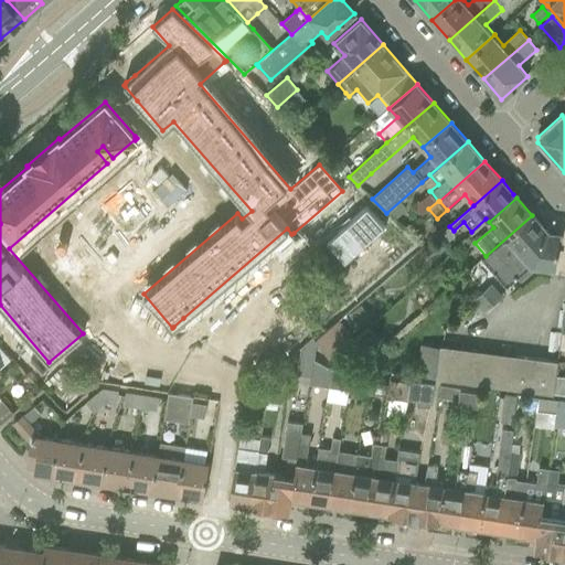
[(486,256),(482,259),(503,283),(504,285),(505,286),(516,276),(520,280),(533,269),(531,266),(557,270),(558,264),(556,264),(557,256),(561,234),(548,233),(532,215),(486,256)]
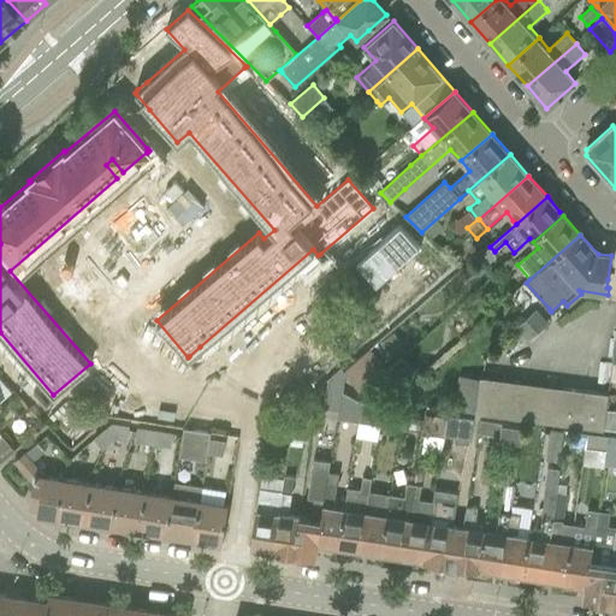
[(416,291),(431,280),(425,274),(439,262),(434,256),(407,278),(416,291)]
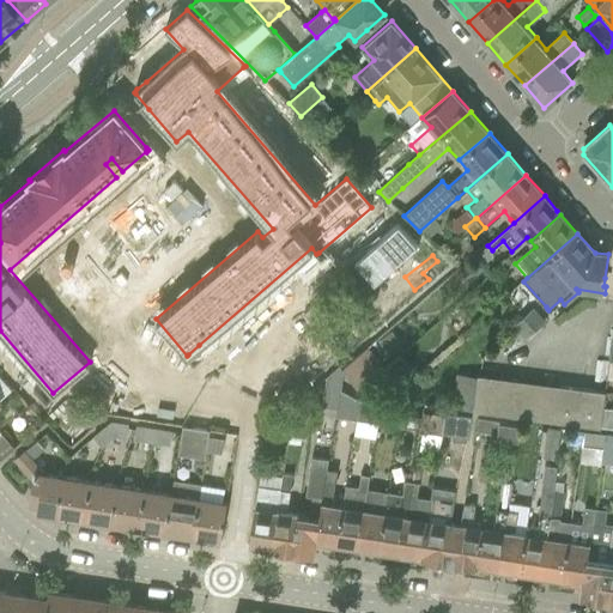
[(474,258),(460,269),(469,279),(483,267),(474,258)]
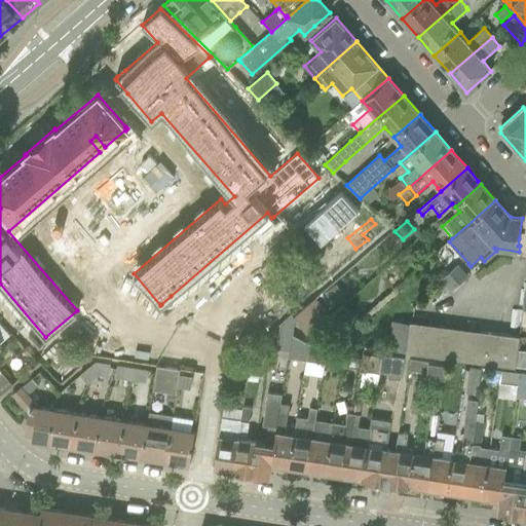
[(456,264),(440,277),(442,280),(437,285),(444,294),(448,290),(449,291),(466,277),(456,264)]
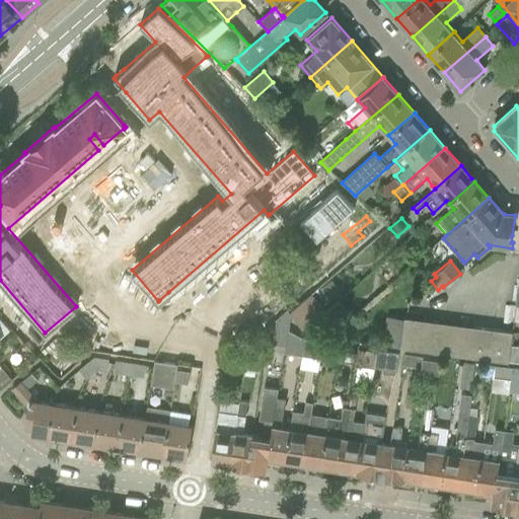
[(330,281),(321,289),(329,300),(340,292),(330,281)]
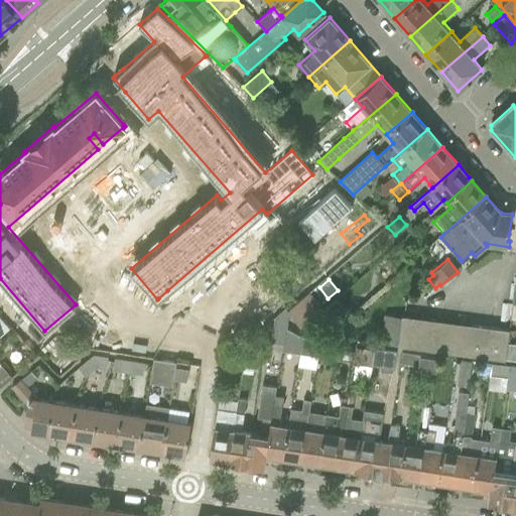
[(306,293),(286,310),(299,327),(319,309),(306,293)]
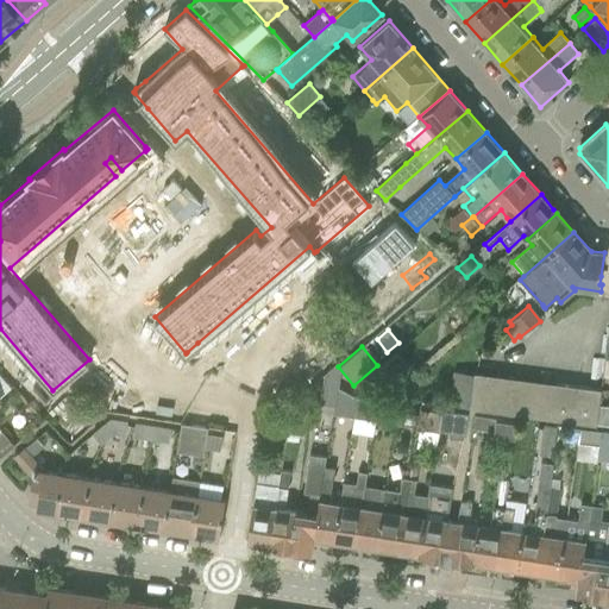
[(393,357),(368,380),(377,390),(403,368),(407,364),(396,353),(393,357)]
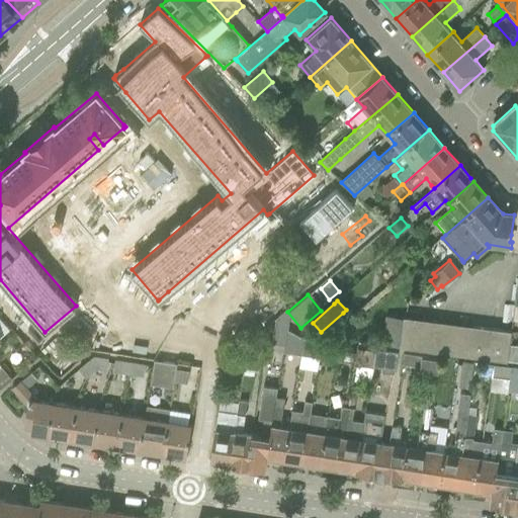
[(471,326),(467,355),(507,360),(507,359),(509,343),(511,331),(471,326)]
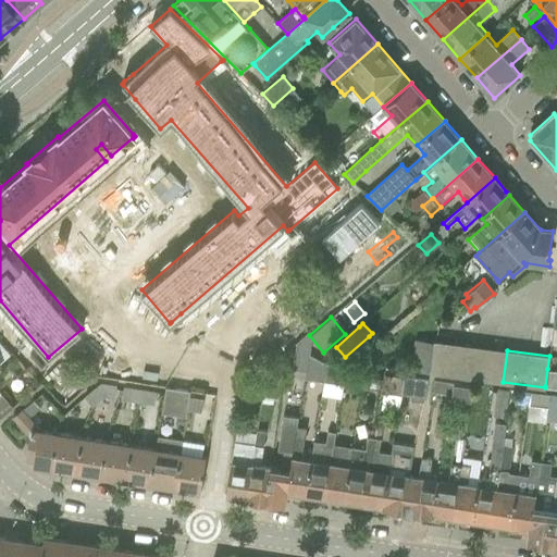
[(306,378),(324,382),(326,364),(310,356),(306,378)]
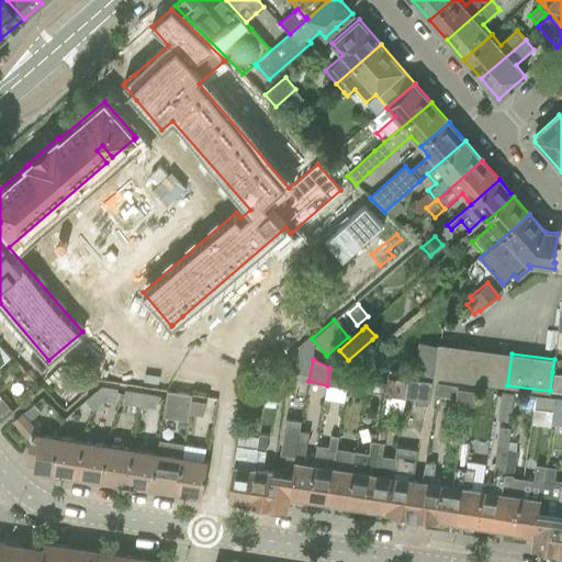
[(328,385),(346,386),(348,370),(330,368),(329,368),(327,385),(328,385)]
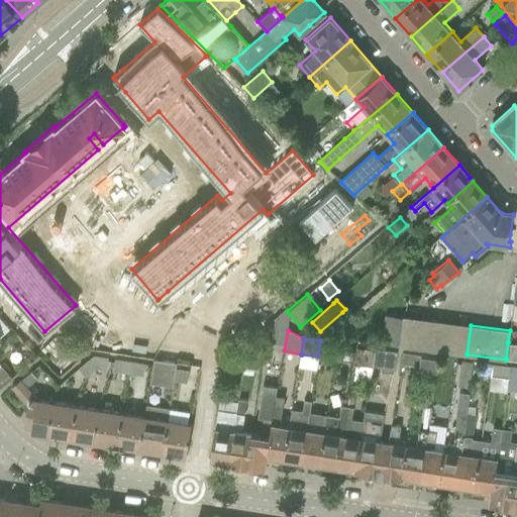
[(320,340),(318,355),(336,357),(337,342),(320,340)]
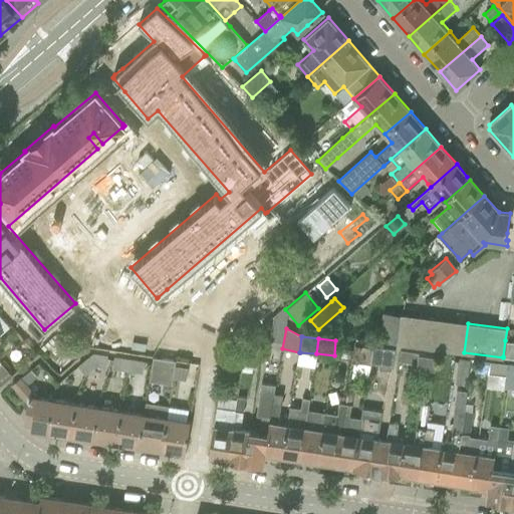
[(513,341),(505,340),(503,356),(513,357),(513,341)]
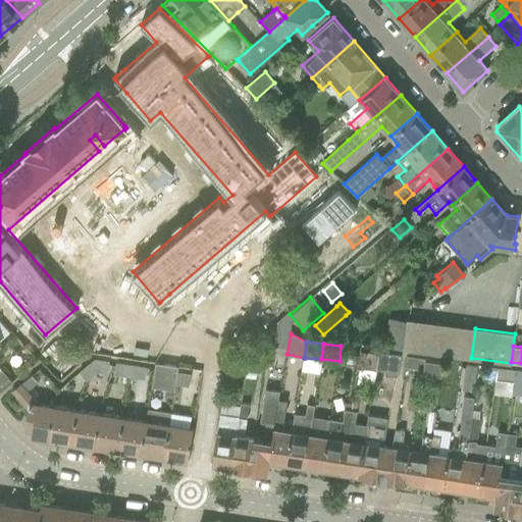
[(357,365),(356,370),(375,372),(376,368),(378,353),(358,351),(358,353),(357,365)]
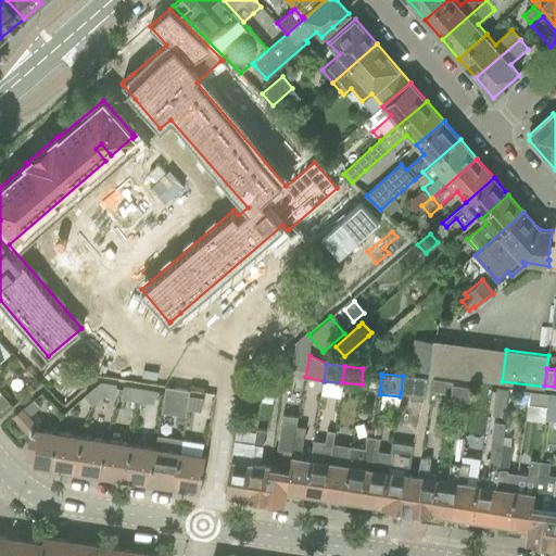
[(362,384),(361,387),(380,389),(381,376),(362,375),(362,384)]
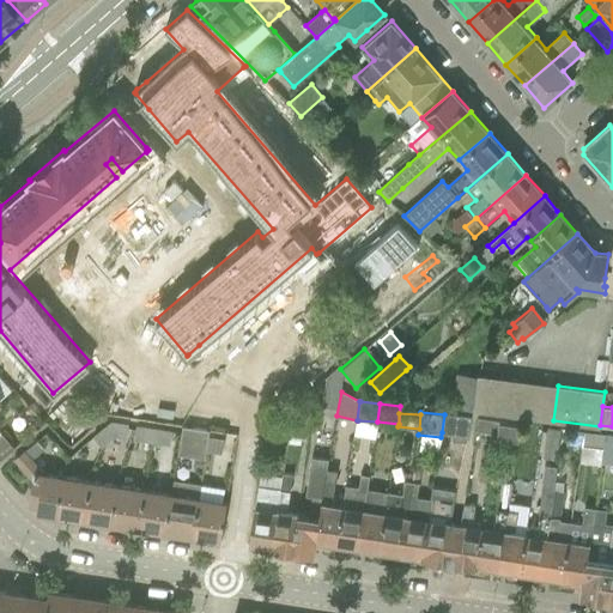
[(453,441),(466,443),(469,418),(444,413),(444,414),(442,432),(453,435),(453,441)]
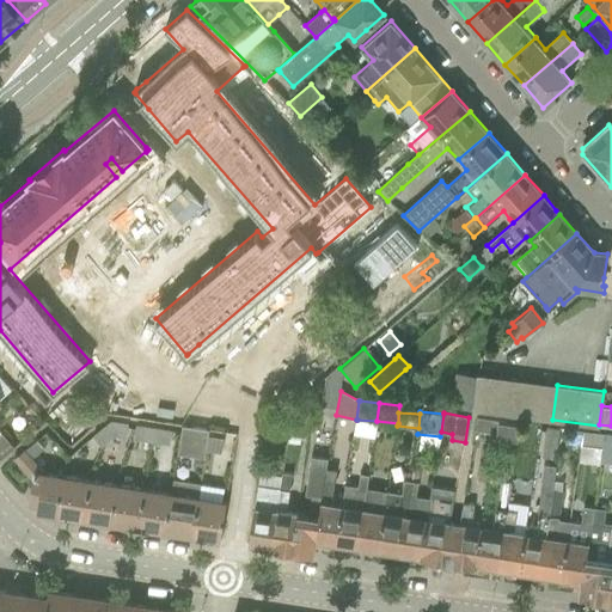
[(476,430),(494,433),(496,420),(477,417),(476,430)]
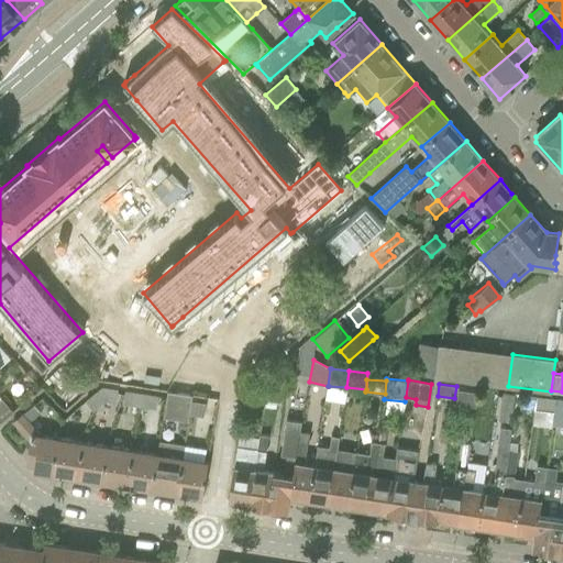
[(454,398),(453,405),(476,407),(478,389),(456,386),(454,398)]
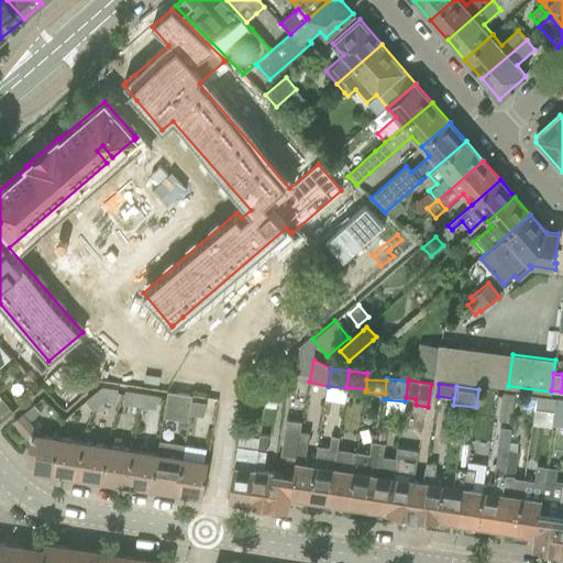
[(102,387),(99,390),(107,400),(117,401),(118,389),(102,387)]
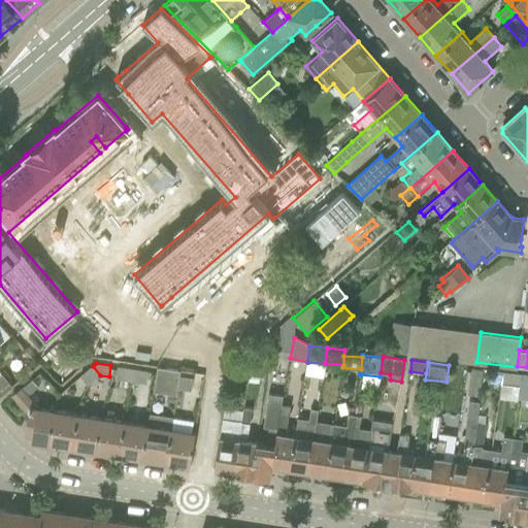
[(100,375),(93,366),(81,376),(89,385),(100,375)]
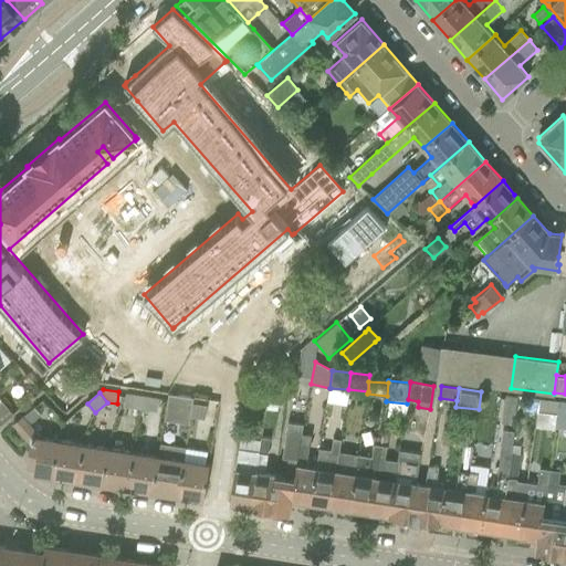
[(126,406),(142,408),(144,396),(127,394),(126,406)]
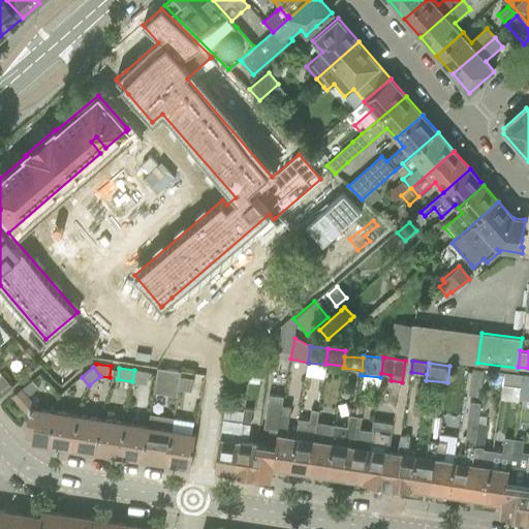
[(179,389),(181,377),(179,377),(180,372),(156,368),(153,393),(176,397),(177,389),(179,389)]
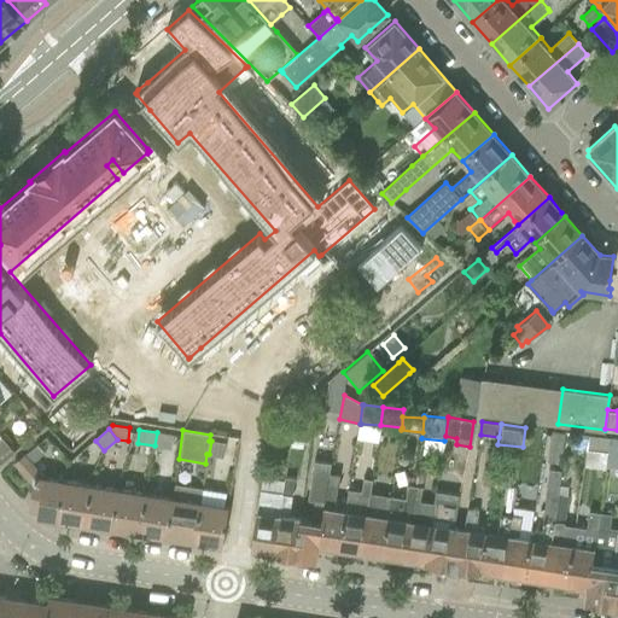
[(546,461),(559,464),(564,432),(549,431),(546,461)]
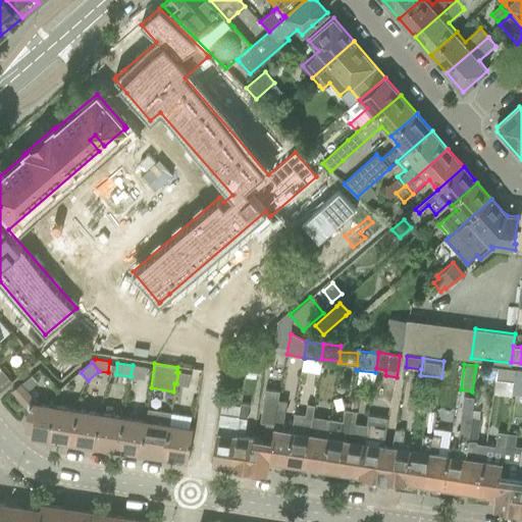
[(133,365),(131,376),(145,378),(147,367),(133,365)]
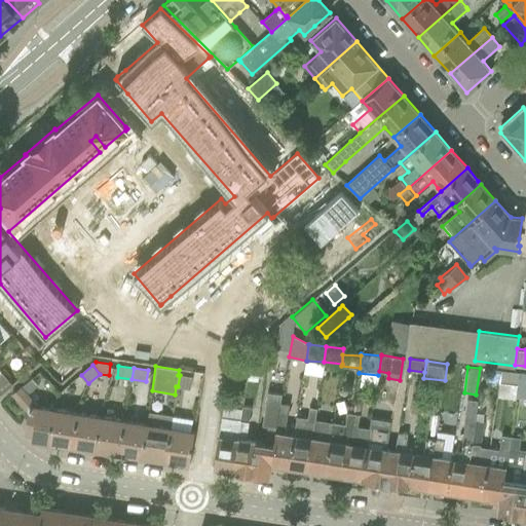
[(499,383),(518,386),(520,373),(501,370),(499,383)]
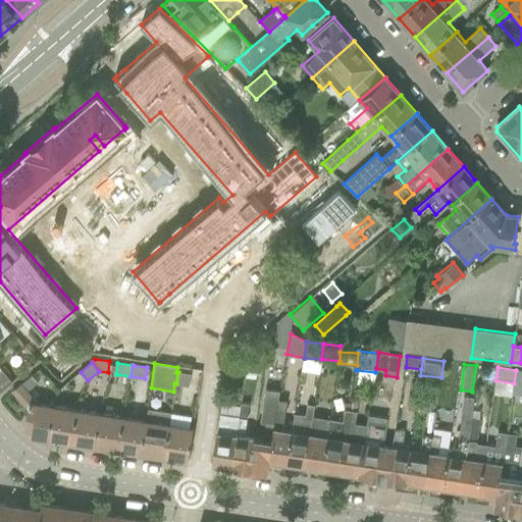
[(0,368),(0,390),(11,381),(0,368)]
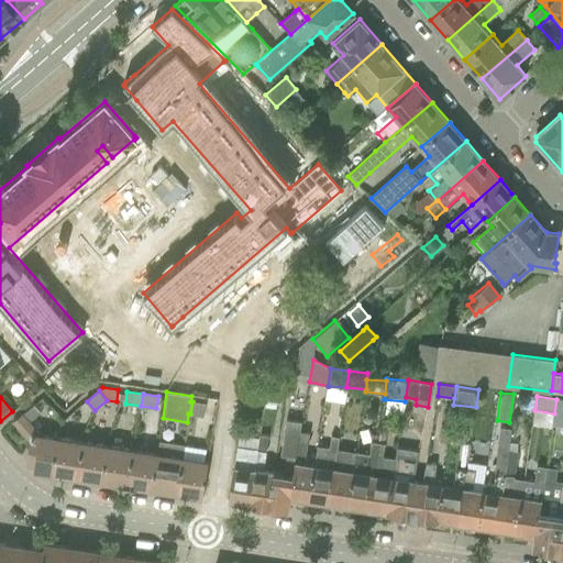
[(554,414),(552,423),(562,424),(562,399),(556,399),(554,414)]
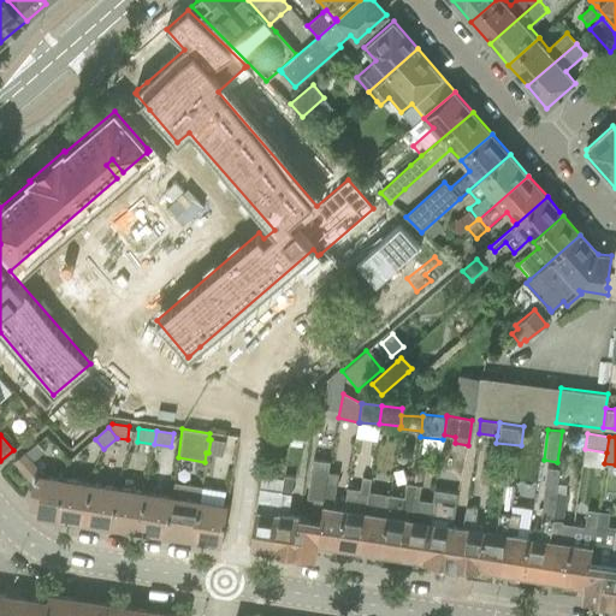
[(227,442),(211,439),(208,452),(226,456),(227,442)]
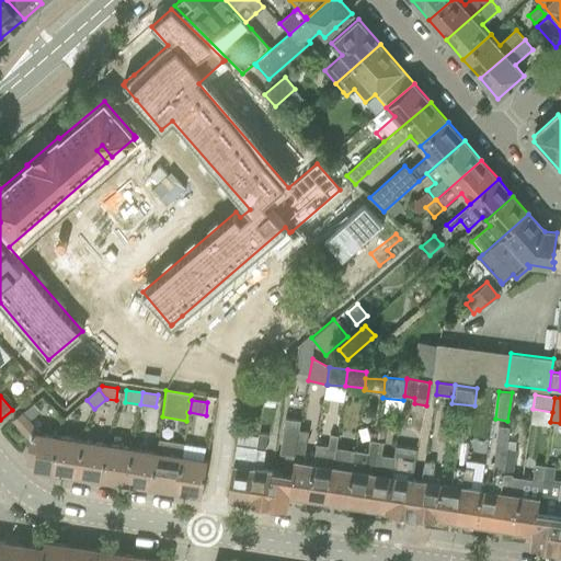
[(35,468),(52,470),(57,436),(38,433),(27,421),(38,410),(32,403),(13,421),(31,439),(27,459),(36,460),(35,468)]
